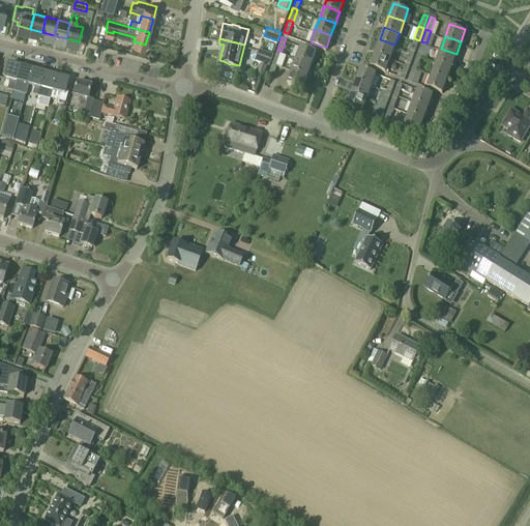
[(419,40),(414,38),(410,49),(409,51),(414,52),(419,40)]
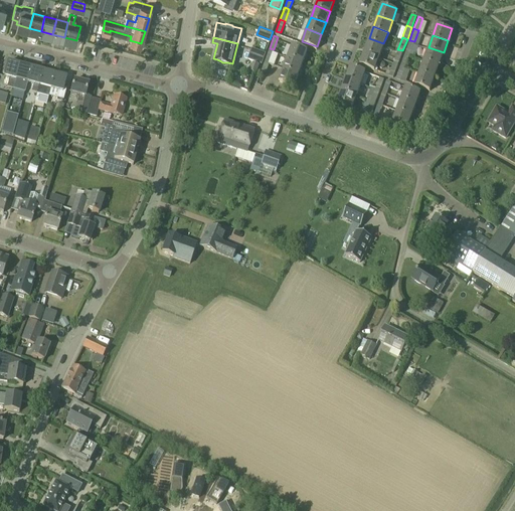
[(364,50),(379,55),(383,43),(369,38),(364,50)]
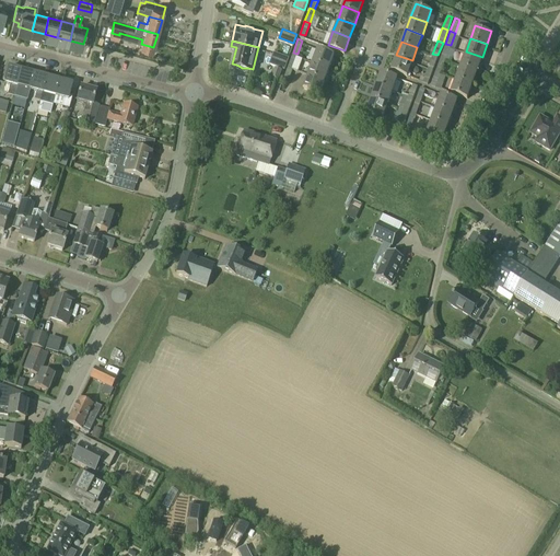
[(441,56),(445,58),(451,45),(445,44),(441,56)]
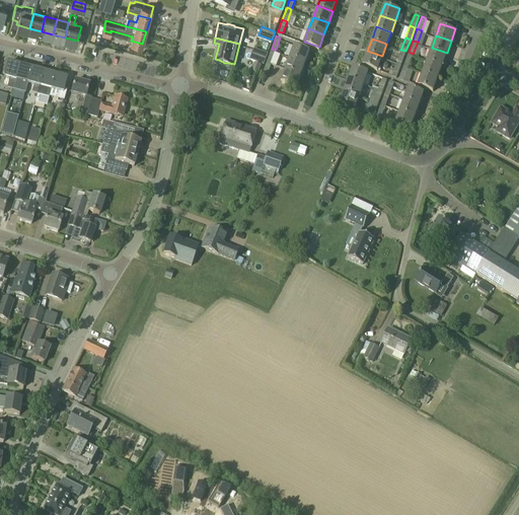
[(290,55),(305,61),(310,49),(295,43),(290,55)]
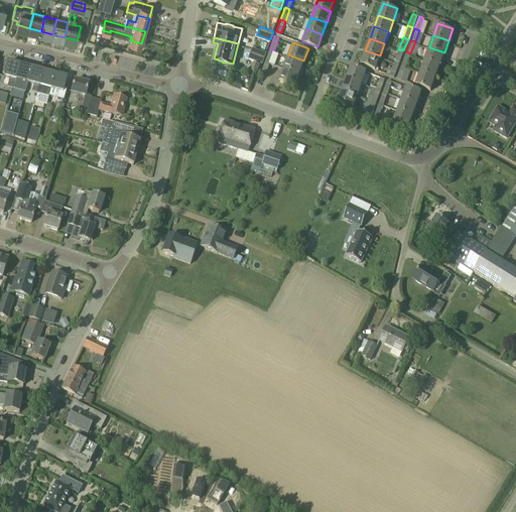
[(253,45),(249,55),(262,60),(266,50),(253,45)]
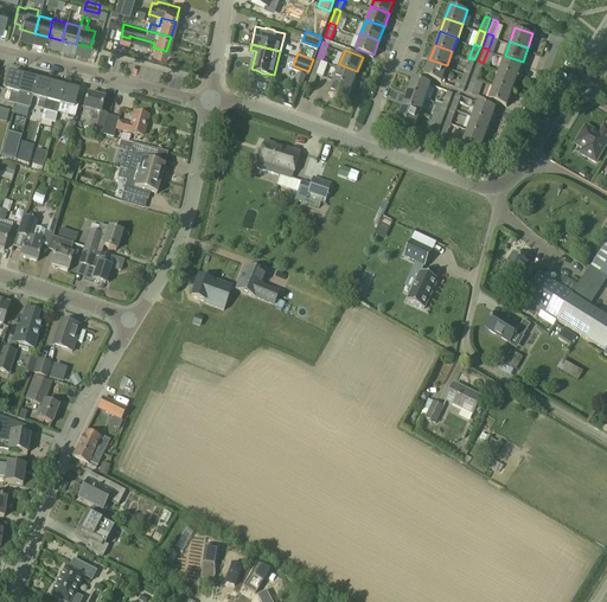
[(499,69),(517,76),(523,62),(505,56),(499,69)]
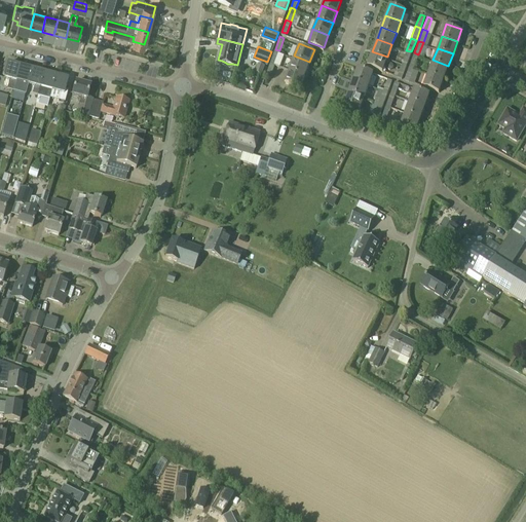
[(275,63),(279,50),(275,49),(271,61),(275,63)]
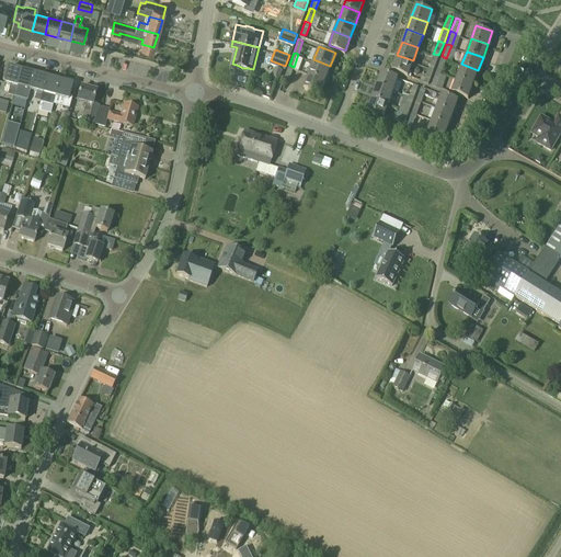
[(438,55),(433,54),(428,66),(434,68),(438,55)]
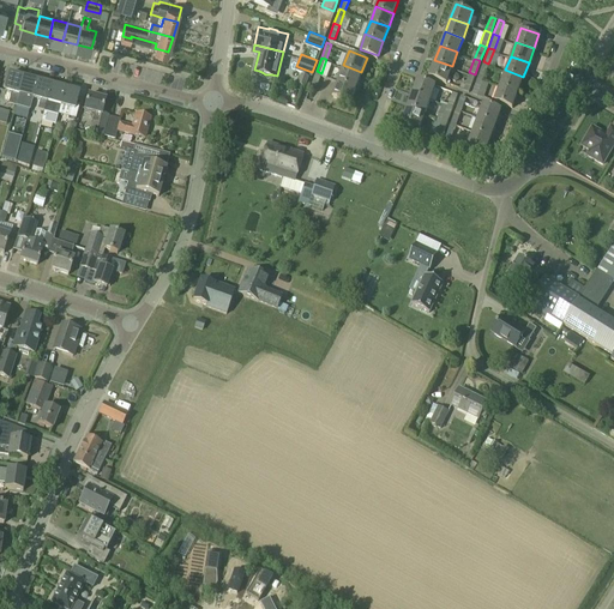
[(434,60),(429,74),(447,80),(452,66),(434,60)]
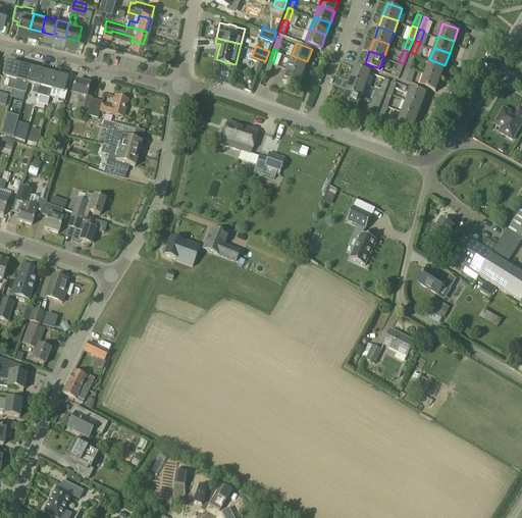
[(411,66),(415,54),(411,52),(406,64),(411,66)]
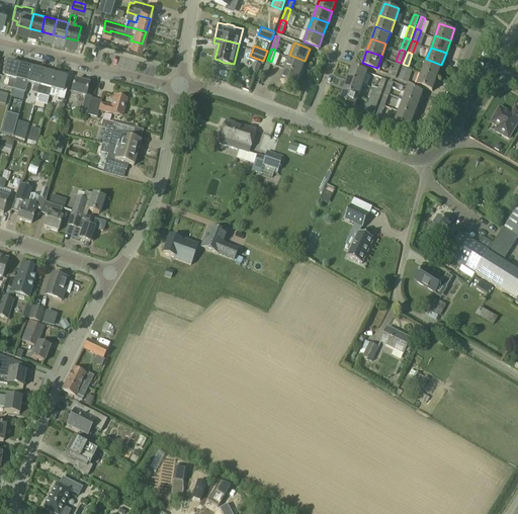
[(285,67),(300,73),(305,61),(289,55),(285,67)]
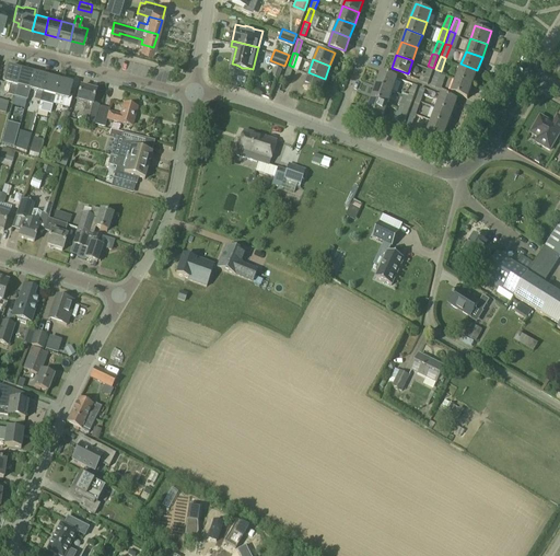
[(22,68),(8,64),(3,80),(11,82),(8,91),(14,92),(16,83),(18,83),(22,68)]
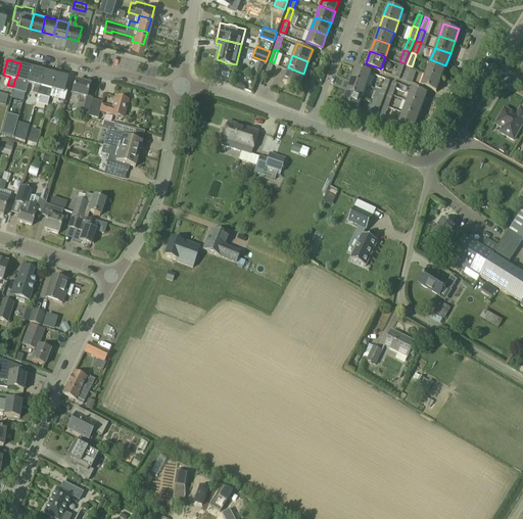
[(426,72),(441,77),(445,65),(430,59),(426,72)]
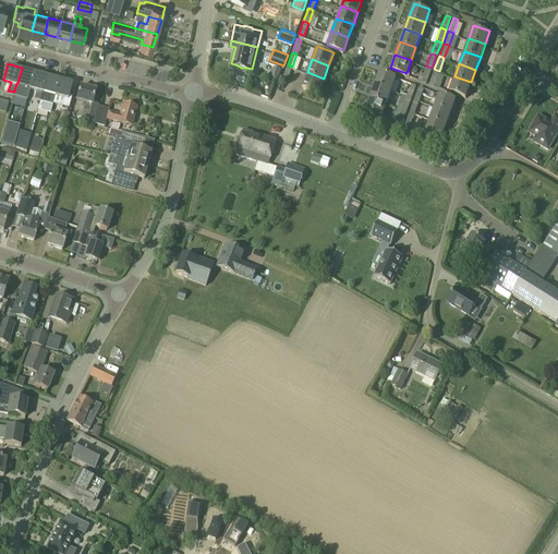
[(275,64),(271,74),(278,76),(282,68),(275,64)]
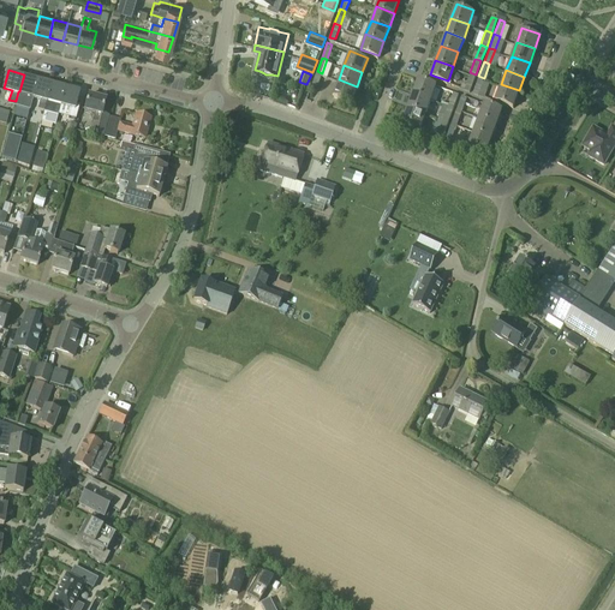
[(322,73),(317,71),(315,75),(311,85),(316,87),(322,73)]
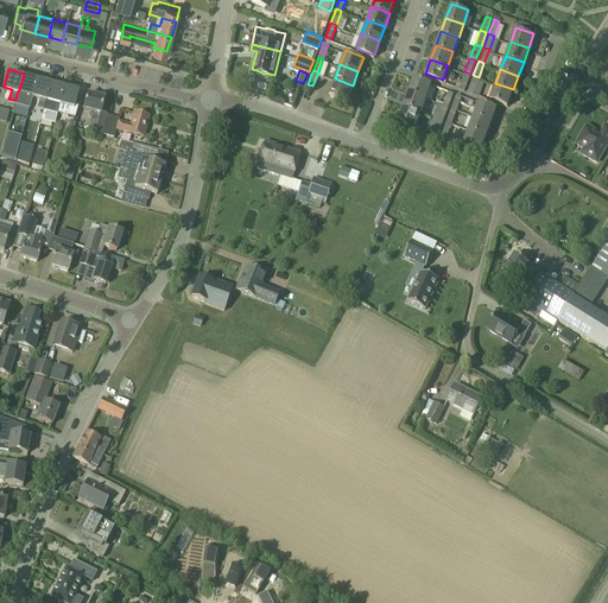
[(470,74),(464,71),(461,81),(460,86),(466,88),(470,74)]
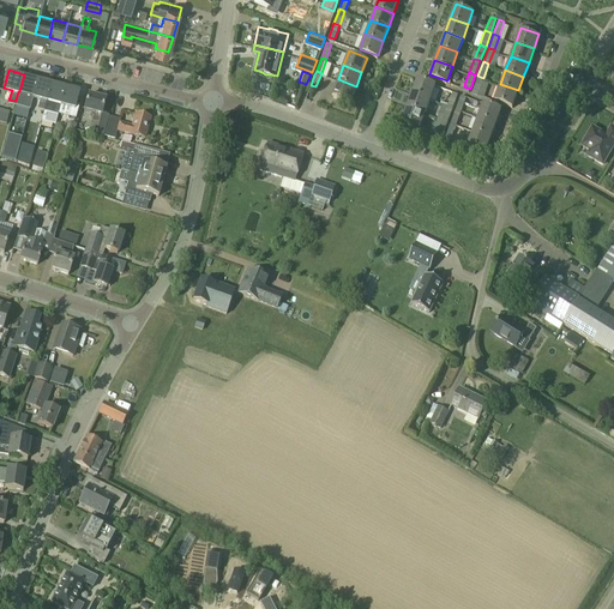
[(24,74),(19,91),(32,95),(37,78),(24,74)]
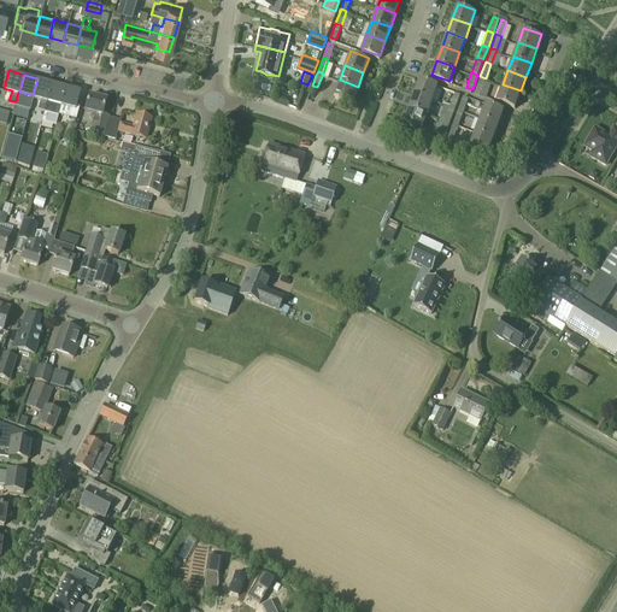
[(415,92),(433,98),(438,83),(421,76),(415,92)]
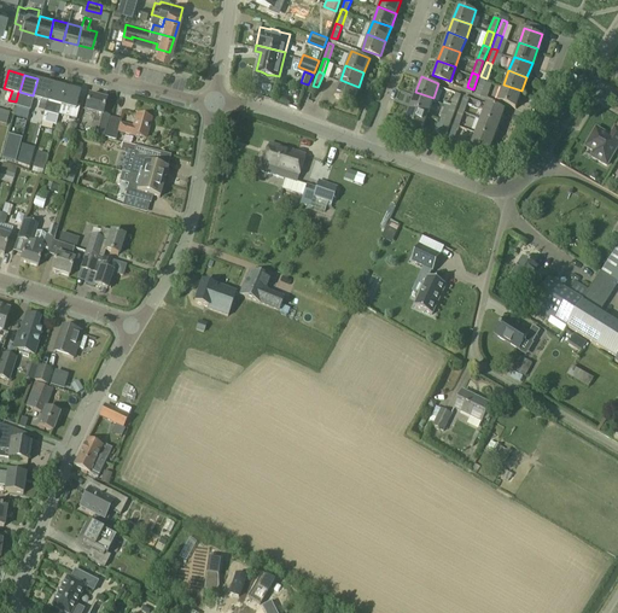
[(487,79),(481,76),(476,91),(482,93),(487,79)]
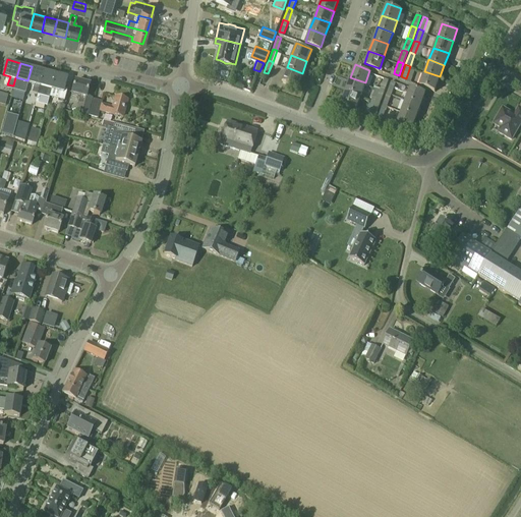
[(32,66),(27,80),(35,82),(33,89),(38,91),(38,90),(40,83),(44,69),(32,66)]
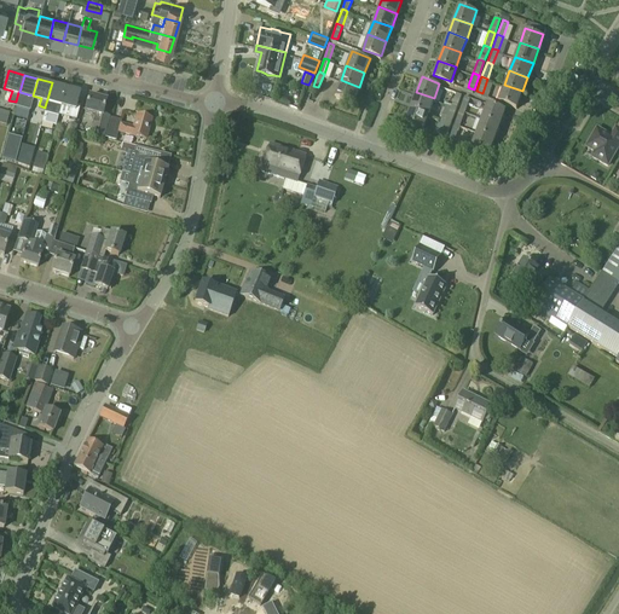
[(341,80),(336,94),(354,102),(359,87),(341,80)]
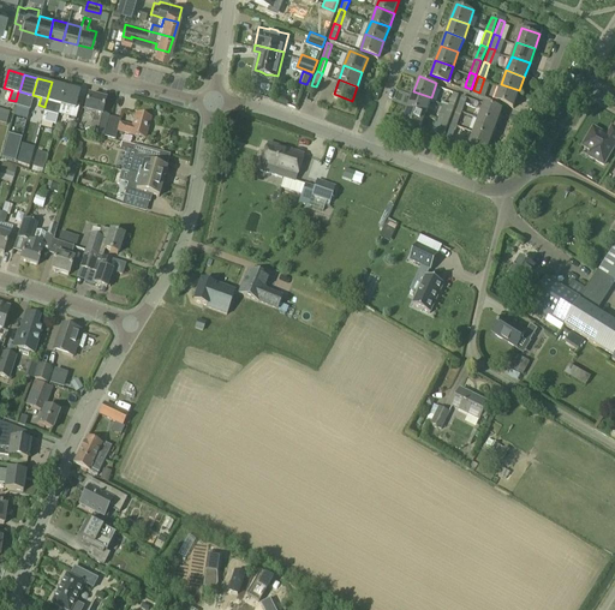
[(52,82),(47,99),(45,106),(59,109),(61,102),(65,85),(52,82)]
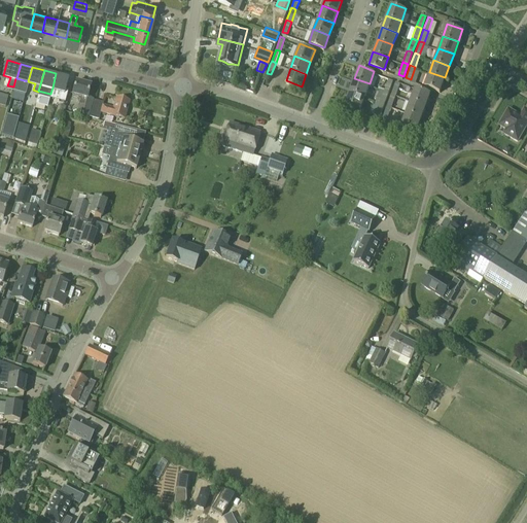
[(429,72),(425,84),(441,91),(445,77),(429,72)]
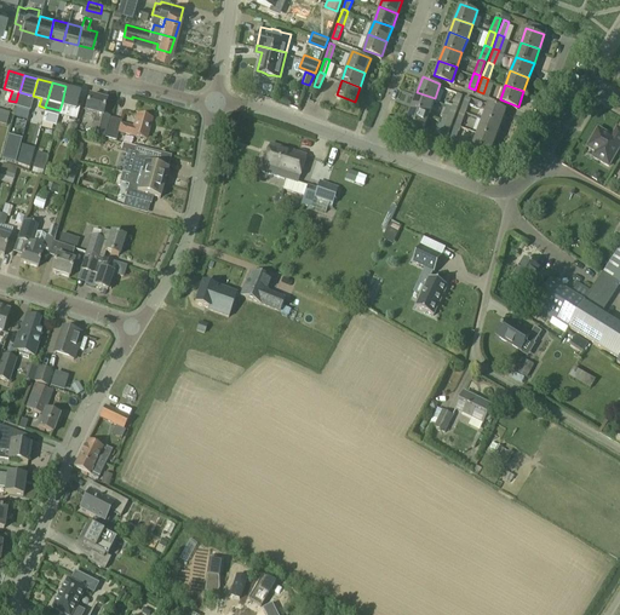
[(65,86),(62,103),(69,105),(68,111),(74,113),(76,108),(80,90),(65,86)]
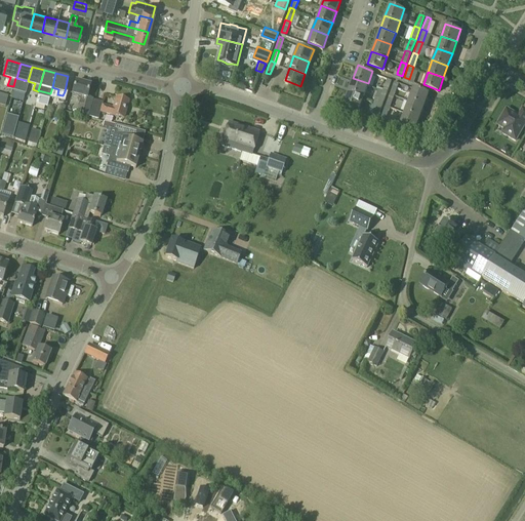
[(382,88),(388,90),(392,78),(388,76),(382,88)]
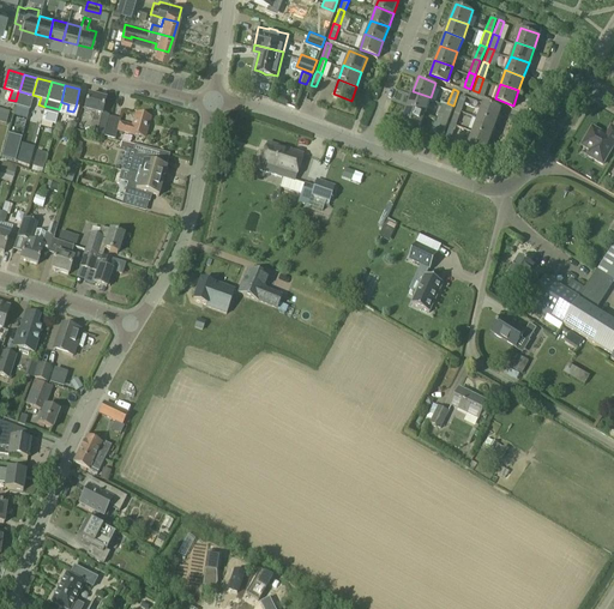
[(95,109),(90,128),(90,130),(103,133),(109,113),(102,110),(106,96),(97,94),(98,91),(91,90),(90,92),(88,91),(84,107),(95,109)]
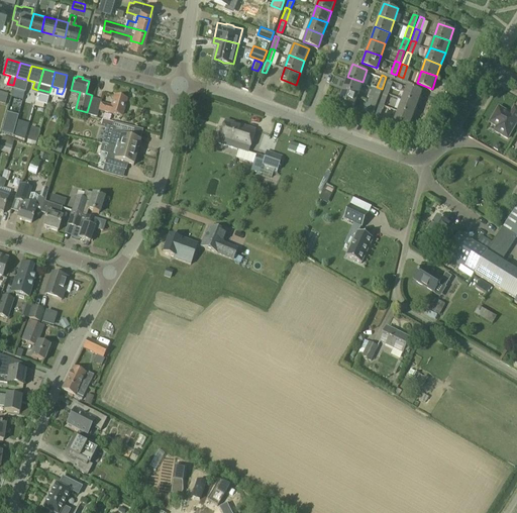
[(343,88),(358,94),(363,82),(347,77),(343,88)]
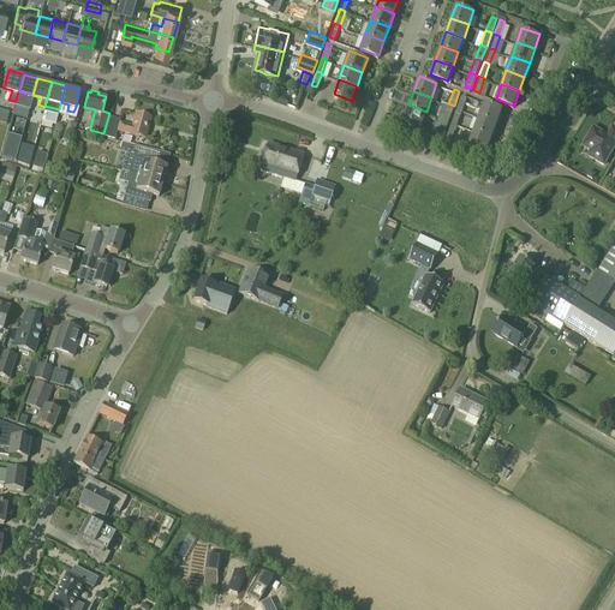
[(457,107),(463,109),(467,95),(463,93),(457,107)]
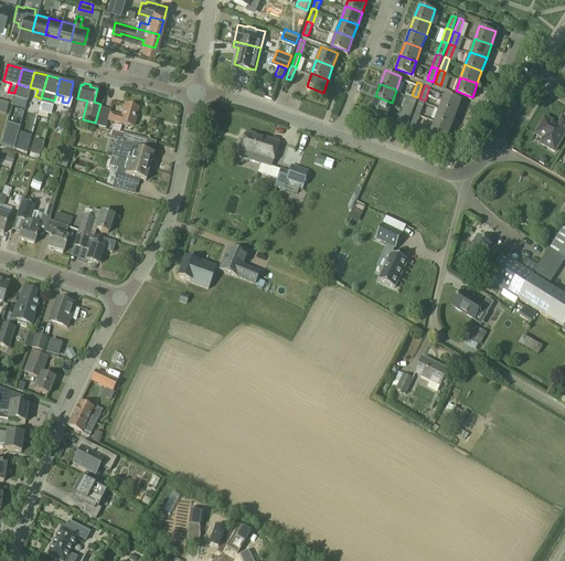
[(440,106),(457,112),(461,98),(446,93),(440,106)]
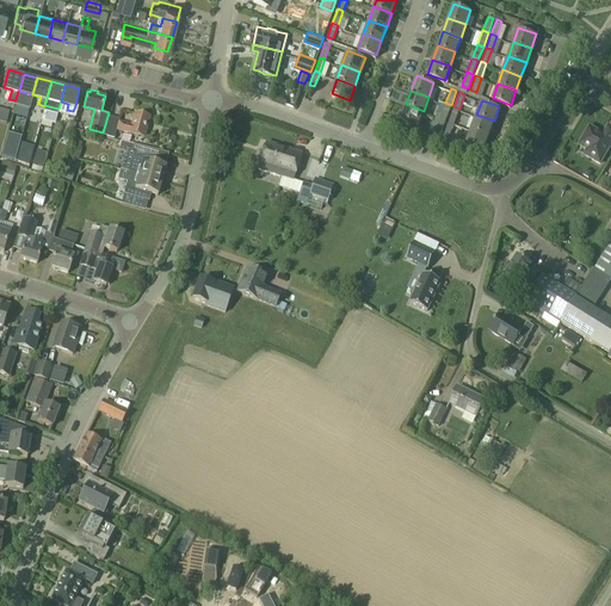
[(436,115),(446,118),(451,105),(445,103),(443,111),(438,110),(436,115)]
